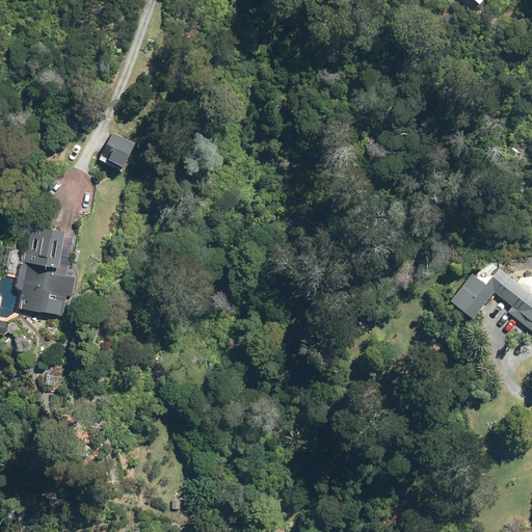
[(86,114),(81,126),(87,128),(92,116),(86,114)]
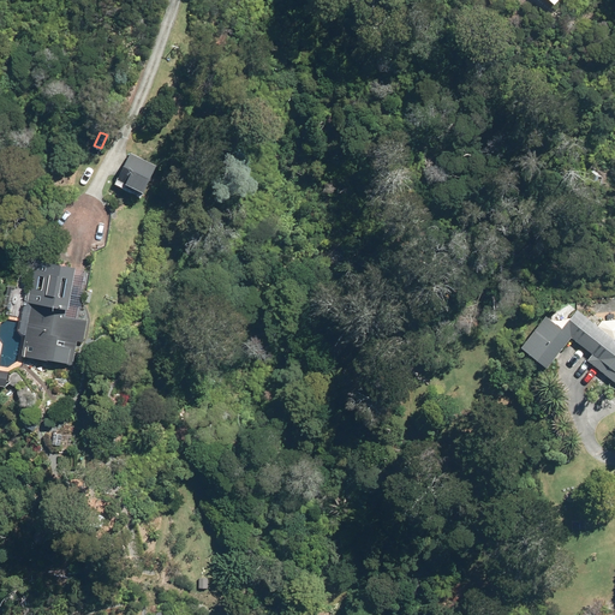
[(131,151),(119,173),(145,185),(156,162),(131,151)]
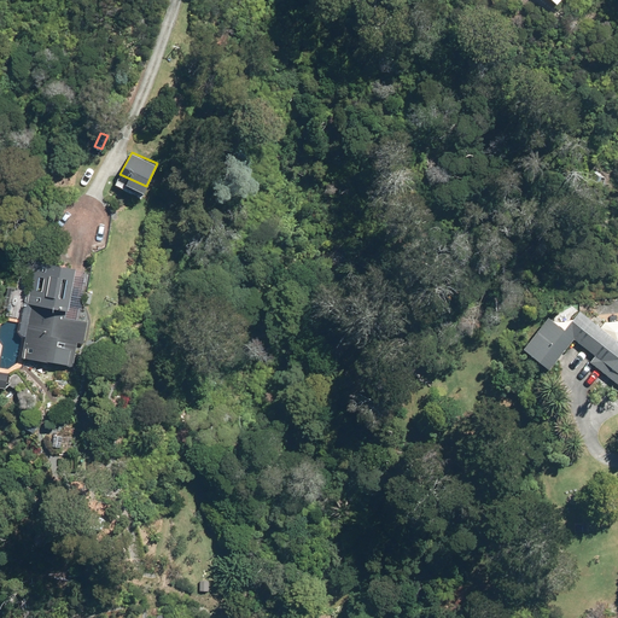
[(66,307),(75,267),(38,260),(29,302),(33,303),(23,354),(73,363),(77,339),(83,340),(87,321),(62,316),(64,305),(66,307)]
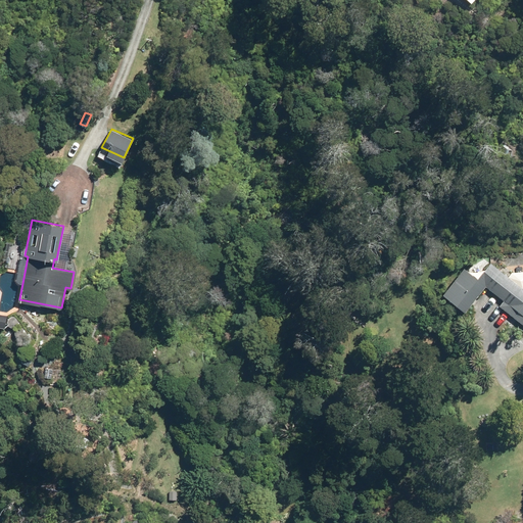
[(7,240),(3,257),(10,258),(13,241),(7,240)]
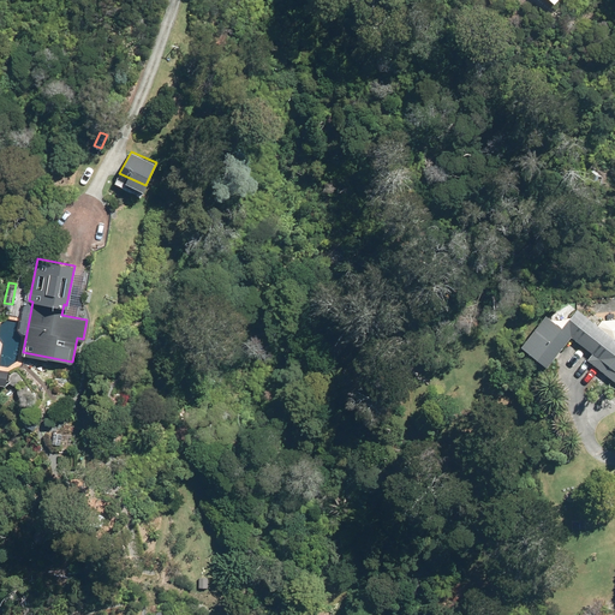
[(614,336),(578,308),(562,326),(545,312),(521,344),(549,365),(572,335),(592,352),(587,358),(614,380),(614,336)]
